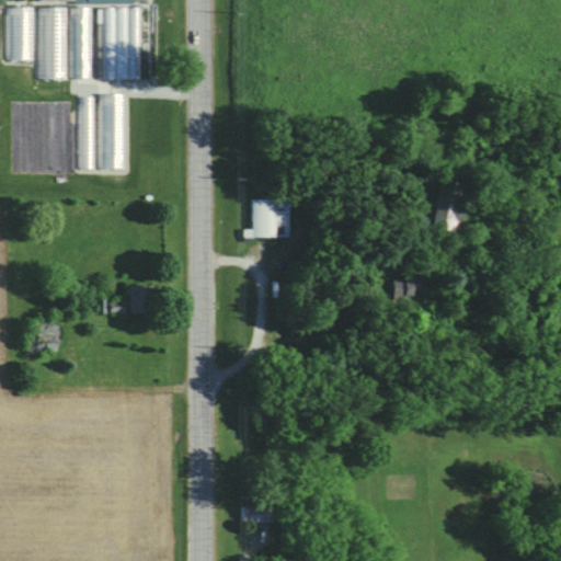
[(38,7),(39,79),(66,78),(65,7),(38,7)]
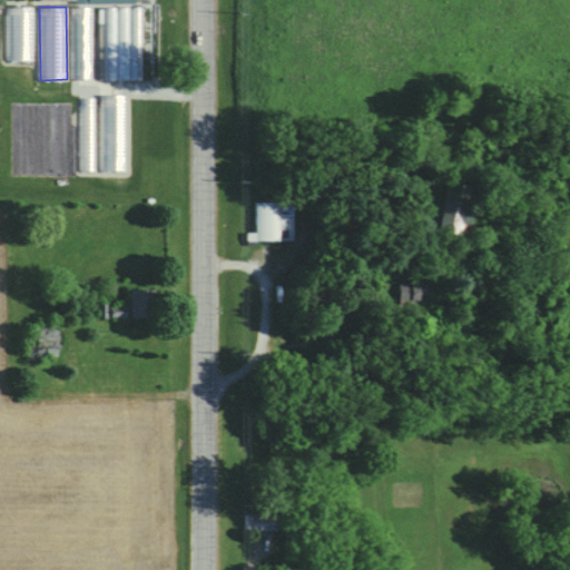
[(96,7),(71,8),(71,81),(141,80),(141,7),(96,7)]
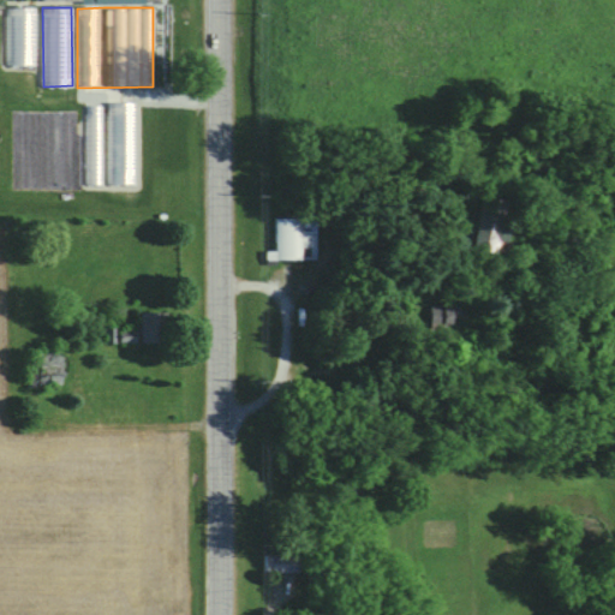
[(502,256),(509,202),(482,198),(476,252),(502,256)]
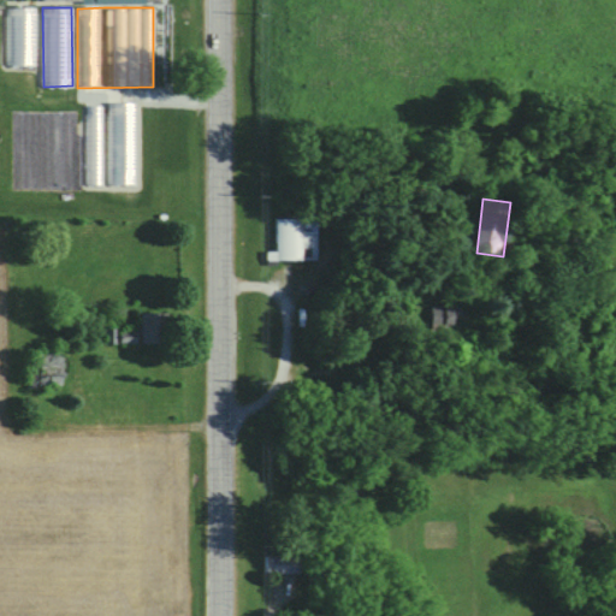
[(318,219),(277,219),(277,260),(318,260),(318,219)]
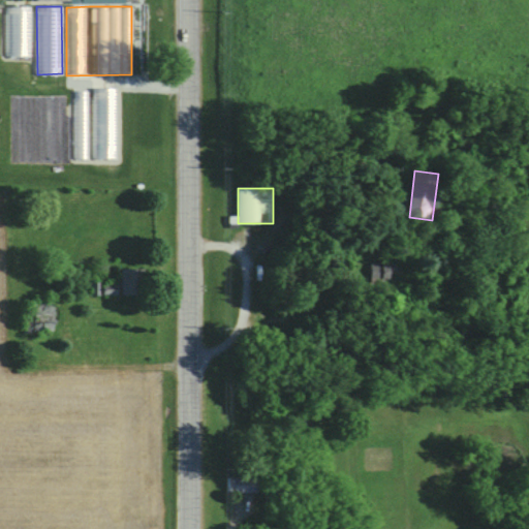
[(371,283),(395,283),(395,263),(371,263),(371,283)]
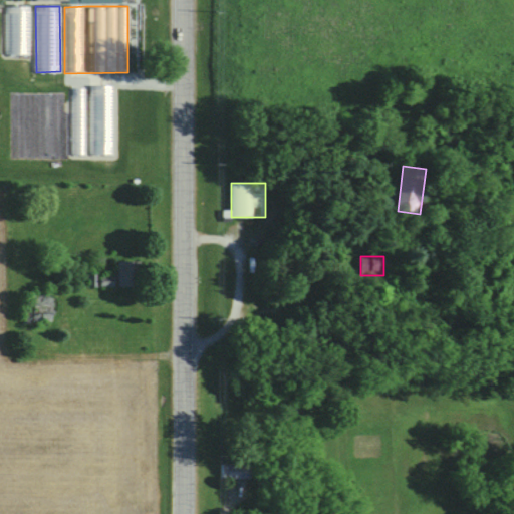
[(118,286),(133,286),(133,263),(118,263),(118,286)]
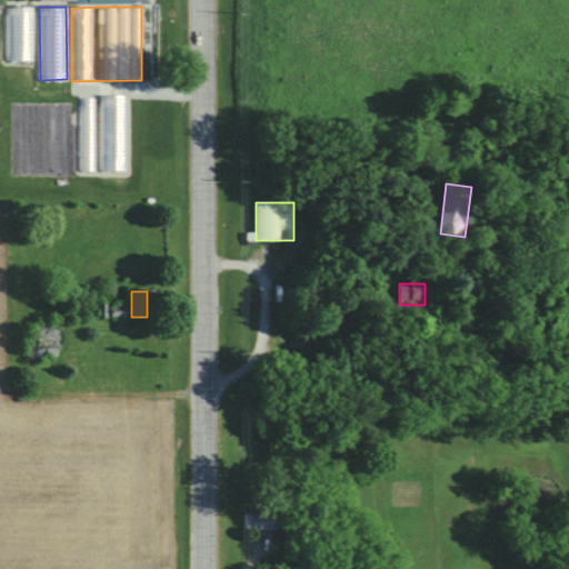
[(53,328),(36,328),(36,359),(53,359),(53,328)]
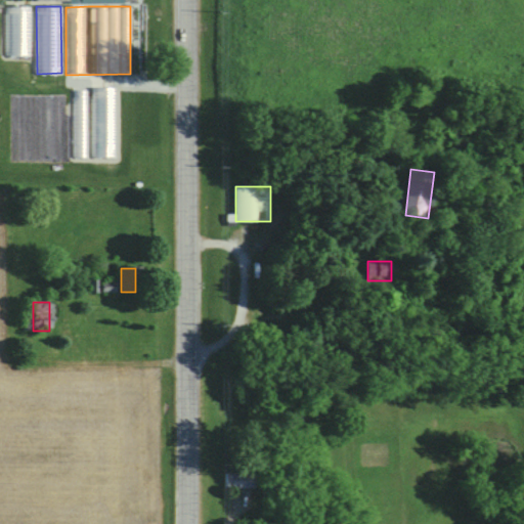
[(227,473),(227,488),(255,488),(255,473),(227,473)]
